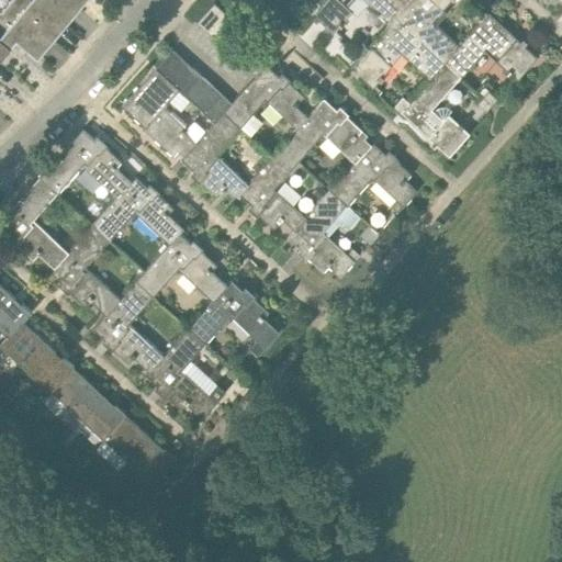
[(36,11),(22,0),(9,0),(1,10),(23,27),(30,20),(52,38),(65,23),(43,3),(36,11)]
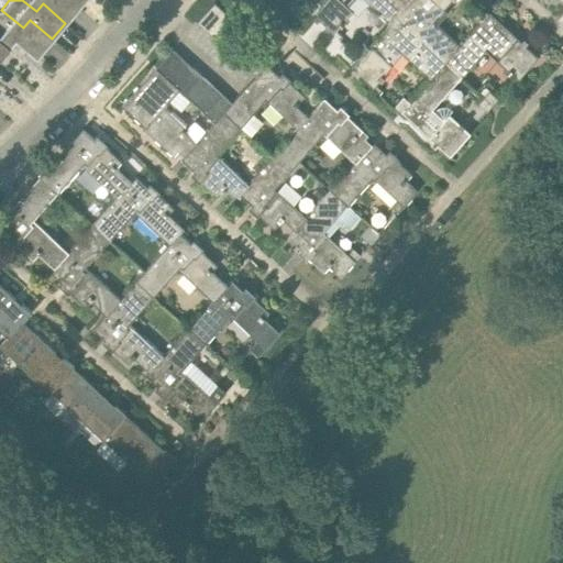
[(22,0),(36,11),(43,3),(65,23),(77,8),(67,0),(22,0)]
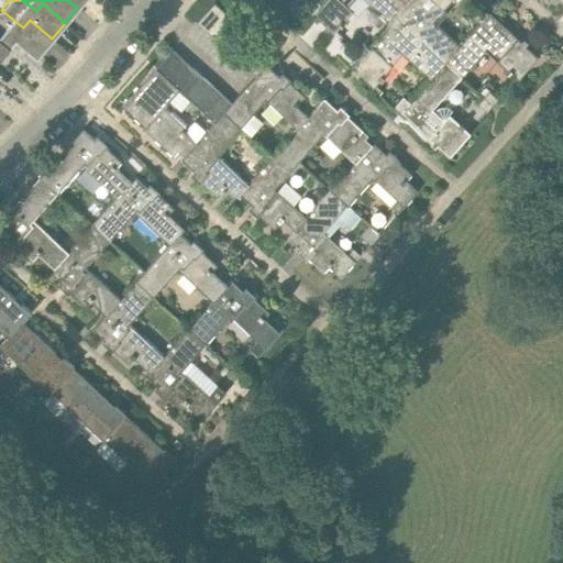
[(312,0),(307,8),(312,12),(320,3),(316,0),(312,0)]
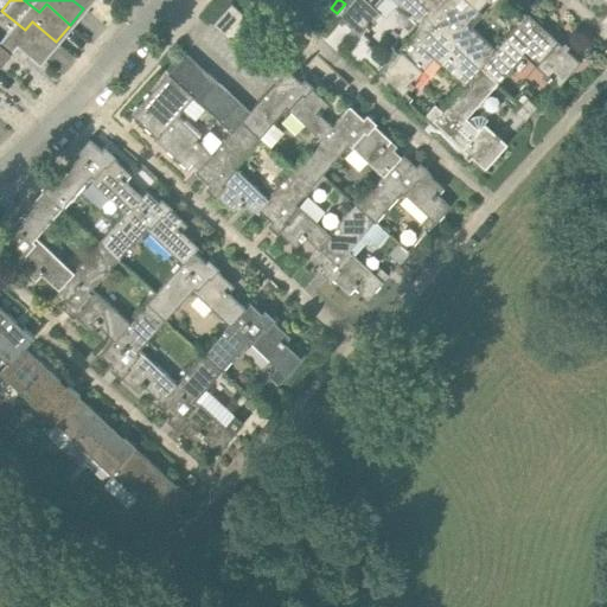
[(427,0),(347,0),(345,4),(337,13),(336,14),(359,36),(379,12),(387,19),(397,6),(420,26),(426,19),(436,7),(427,0)]
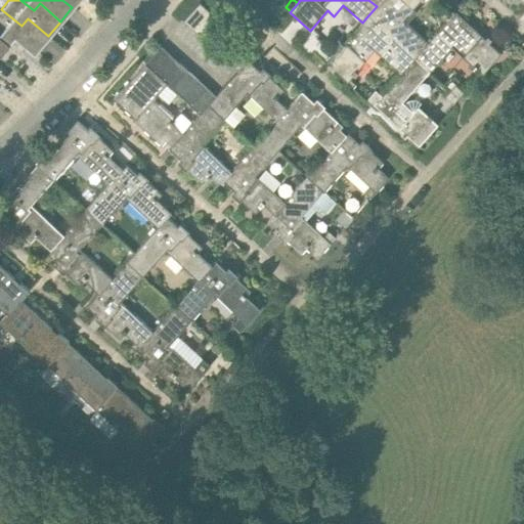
[(382,0),(377,6),(367,16),(413,57),(428,41),(398,14),(407,4),(412,8),(420,0),(382,0)]
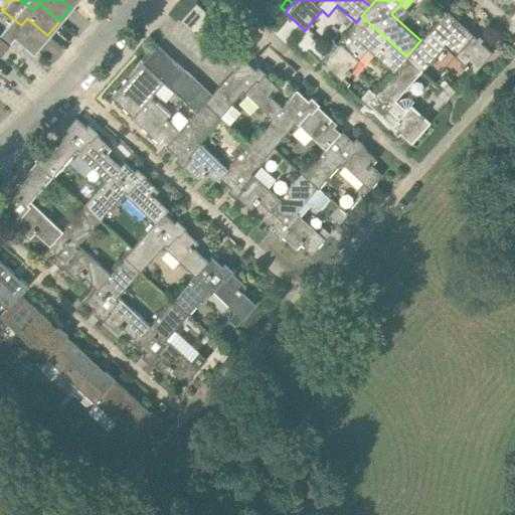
[(180,20),(189,29),(206,10),(196,2),(180,20)]
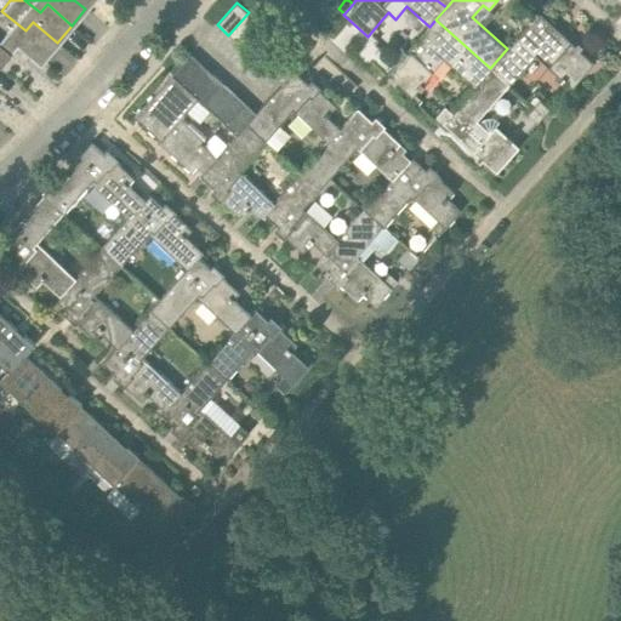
[(530,24),(539,15),(533,9),(524,18),(530,24)]
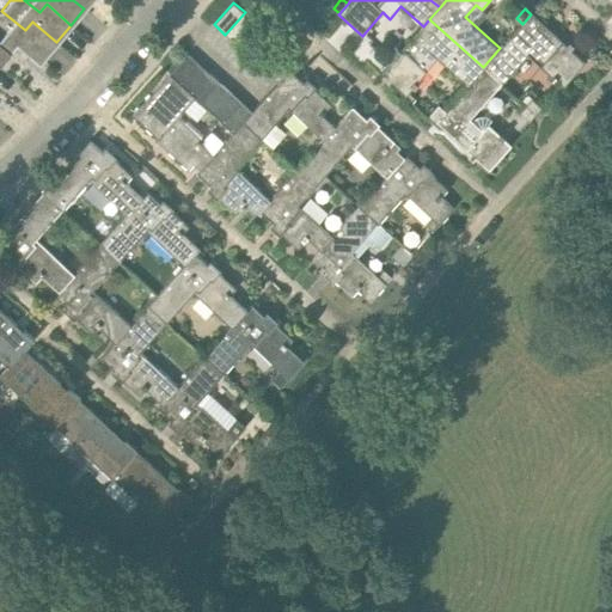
[(25,30),(1,11),(0,11),(0,37),(12,48),(18,40),(42,59),(56,42),(32,22),(25,30)]
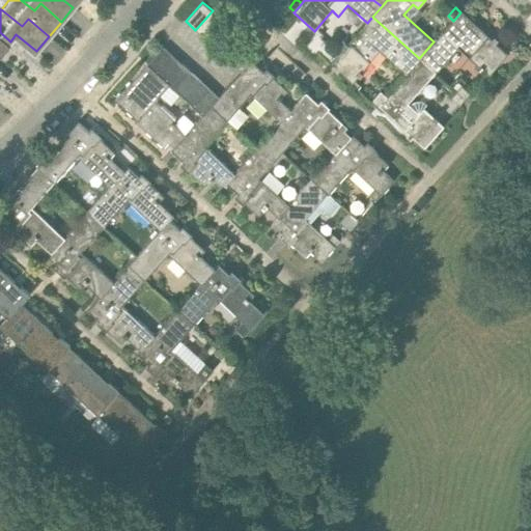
[(213,10),(195,30),(204,37),(221,19),(213,10)]
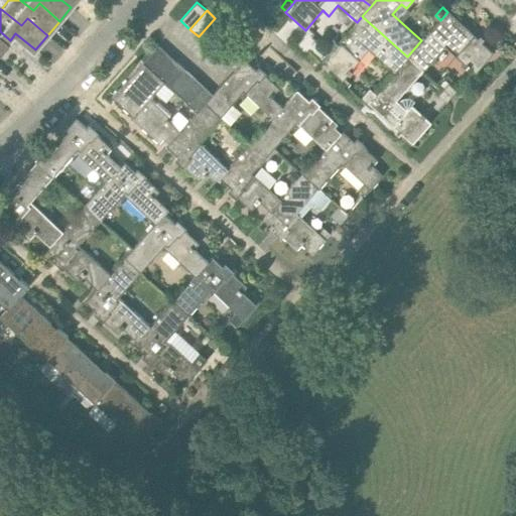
[(407,56),(423,71),(450,40),(461,49),(456,54),(475,72),(494,51),(448,11),(447,12),(440,20),(421,40),(407,56)]
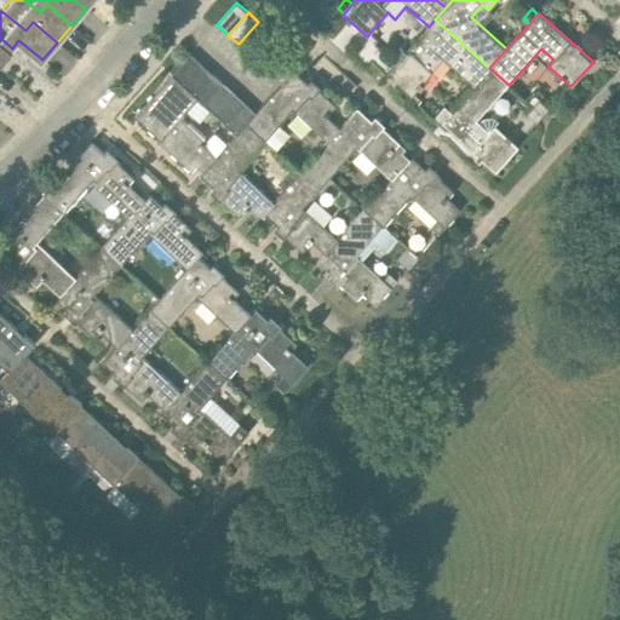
[(406,52),(397,62),(388,73),(412,95),(432,72),(428,67),(438,53),(475,85),(489,68),(435,19),(429,27),(406,52)]
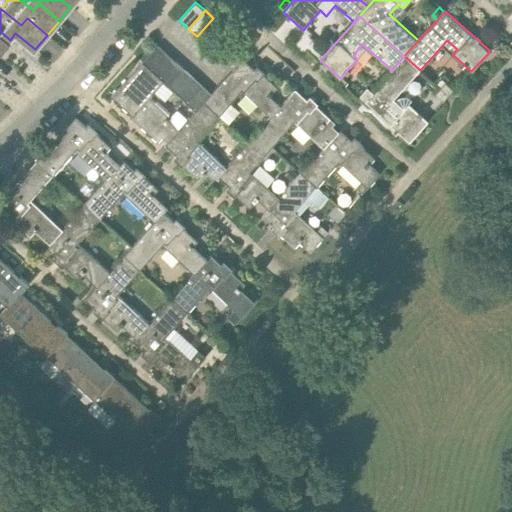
[(213,18),(197,36),(207,45),(223,27),(213,18)]
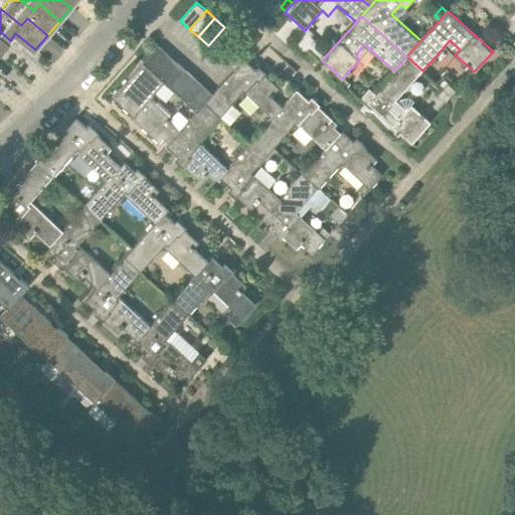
[(224,27),(208,45),(216,52),(232,34),(224,27)]
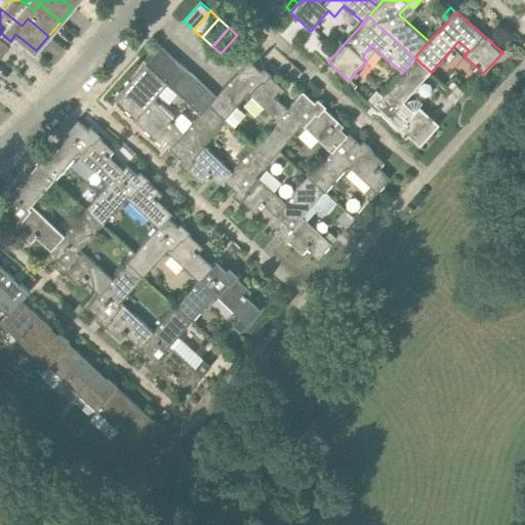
[(0,52),(10,41),(0,32),(0,52)]
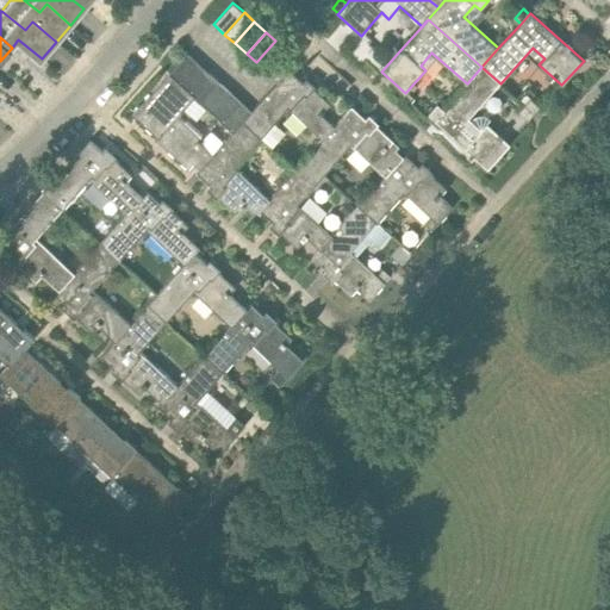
[(275,41),(256,62),(267,72),(286,50),(275,41)]
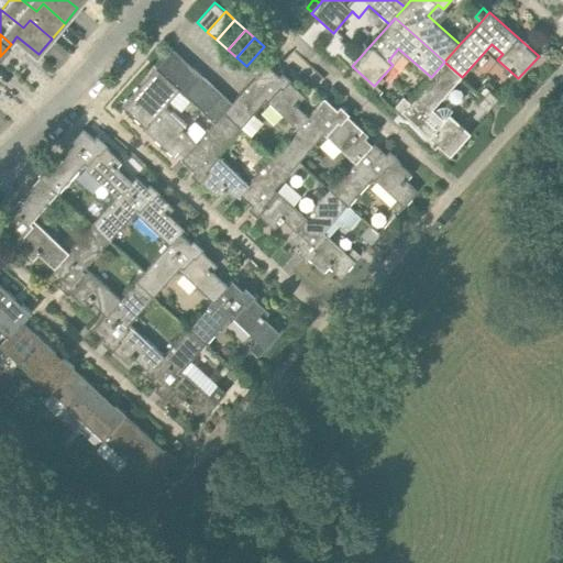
[(361,56),(368,47),(363,43),(355,51),(361,56)]
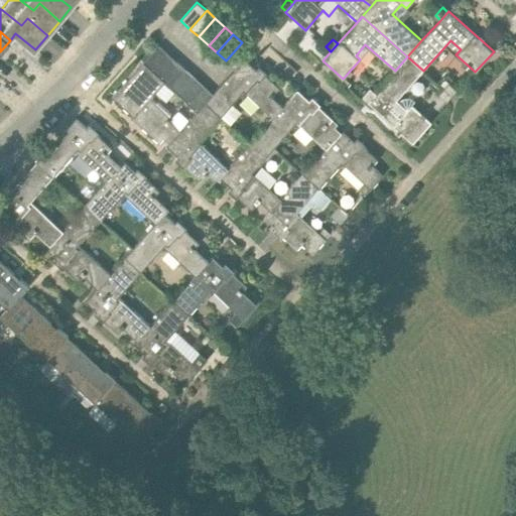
[(242,42),(226,60),(234,69),(244,57),(251,49),(242,42)]
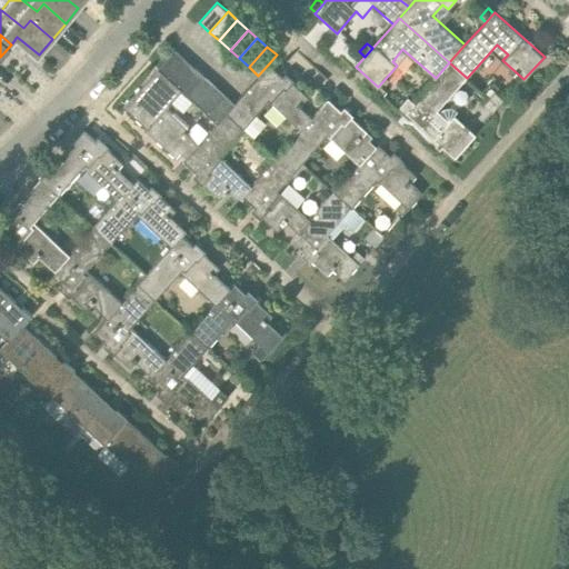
[(158,69),(168,79),(186,59),(175,50),(158,69)]
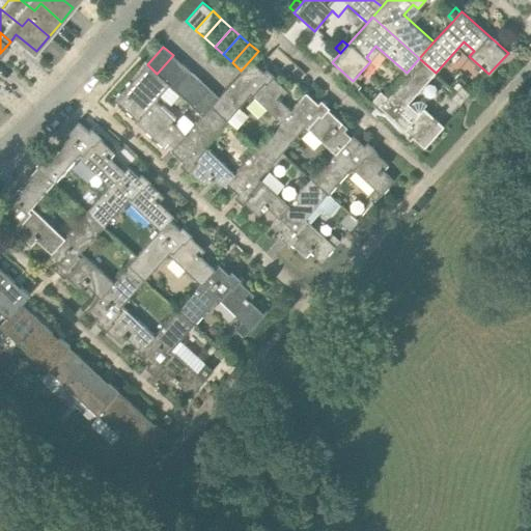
[(157,74),(166,81),(182,63),(173,55),(157,74)]
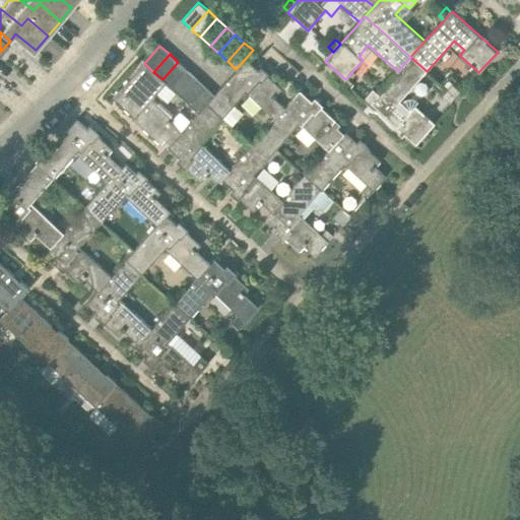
[(398,71),(379,93),(371,103),(370,103),(416,143),(434,123),(415,106),(410,111),(400,102),(427,71),(410,57),(398,71)]
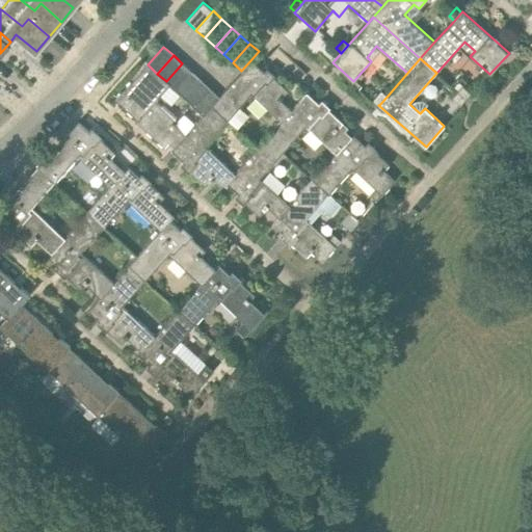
[(251,59),(241,71),(219,96),(210,105),(228,121),(250,95),(280,121),(291,109),(280,99),(288,89),(265,70),(264,71),(251,59)]
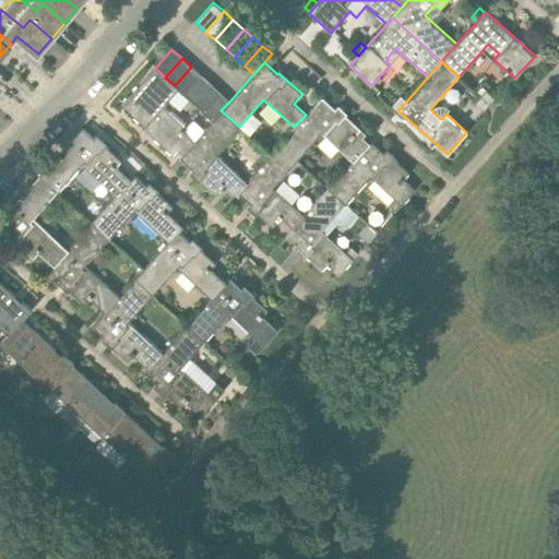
[(175,85),(178,88),(186,95),(202,75),(191,67),(175,85)]
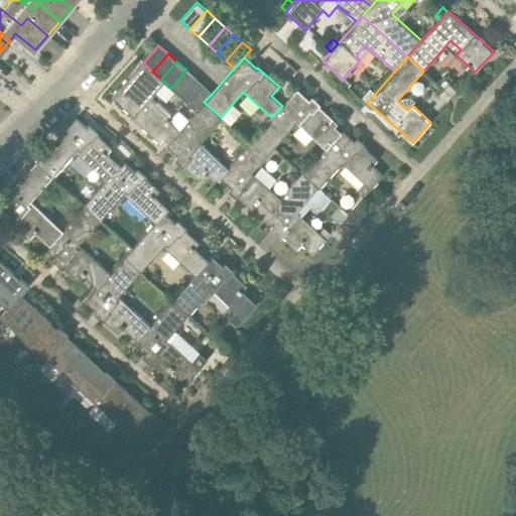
[(168,141),(179,129),(148,101),(164,82),(161,79),(152,72),(143,62),(112,97),(144,125),(143,127),(159,141),(163,137),(168,141)]
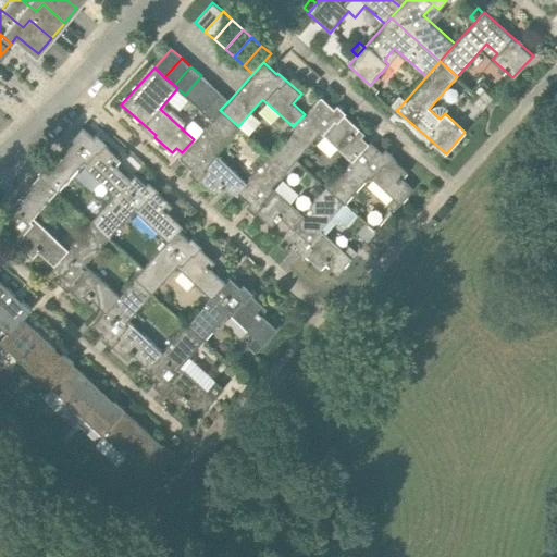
[(194,102),(210,84),(201,75),(185,95),(194,102)]
